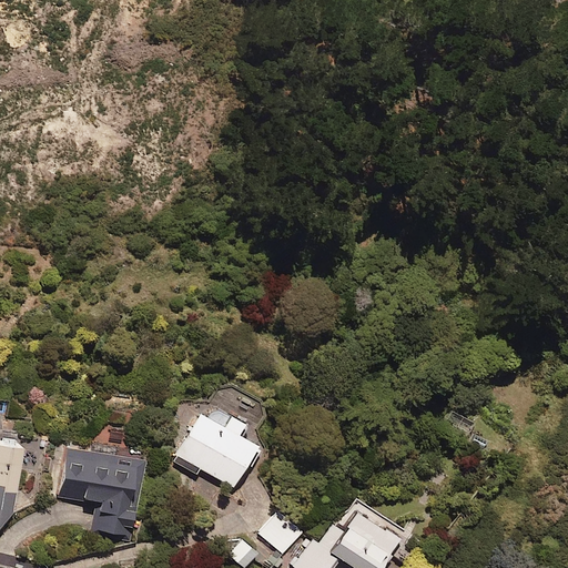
[(195,412),(170,460),(193,474),(196,467),(231,485),(253,443),(235,433),(240,423),(226,415),(221,426),(195,412)]
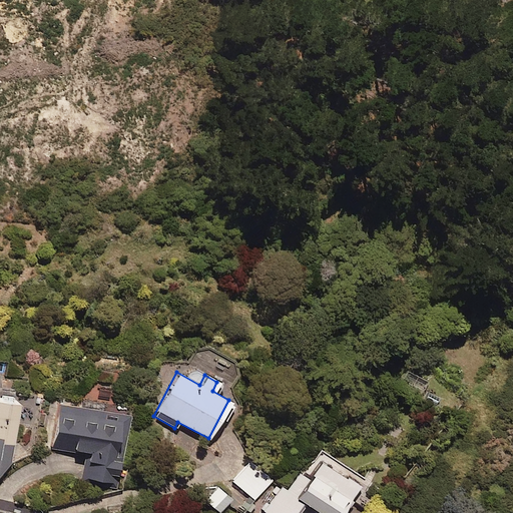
[(10,399),(11,396),(1,395),(1,399),(0,398),(0,471),(9,462),(15,399),(10,399)]
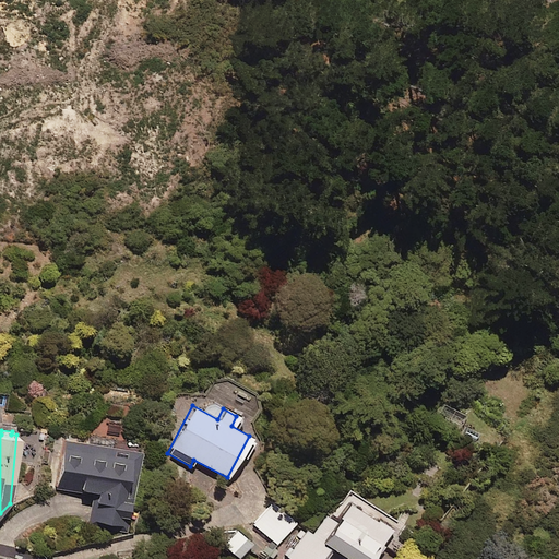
[(119,448),(61,438),(54,485),(94,491),(88,524),(127,531),(140,451),(119,448)]
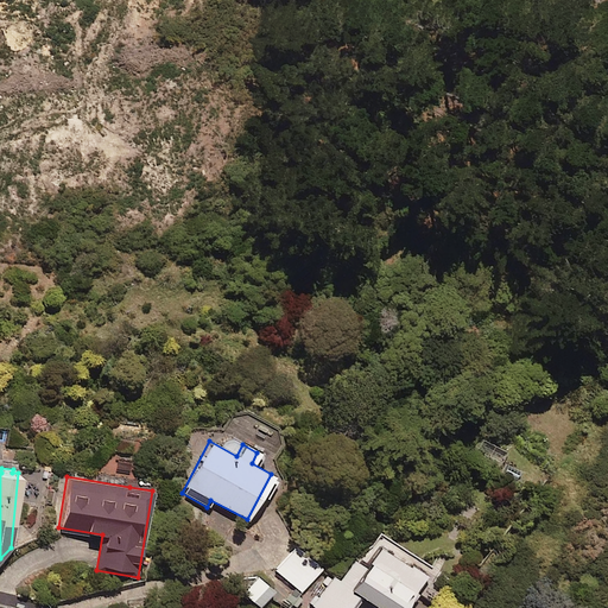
[(362,563),(355,558),(339,582),(330,576),(311,605),(316,607),(352,607),(361,596),(379,607),(403,607),(425,576),(377,543),(362,563)]
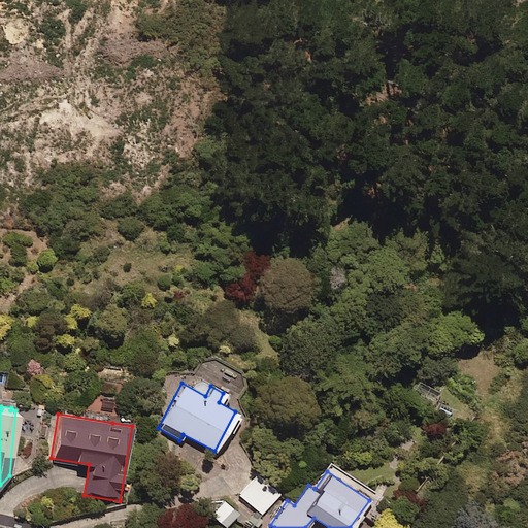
[(279,491),(256,473),(239,495),(262,513),(279,491)]
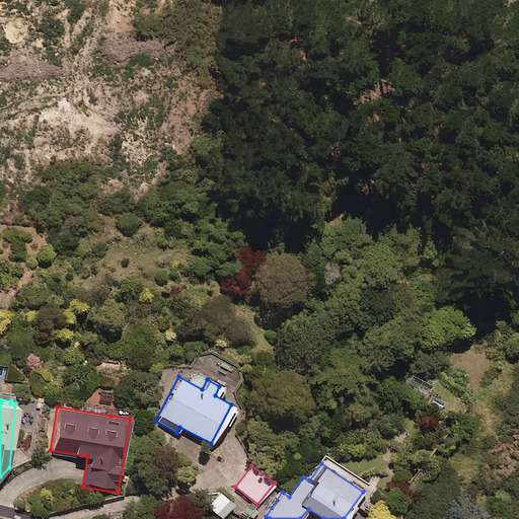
[(233,505),(219,491),(206,504),(221,518),(233,505)]
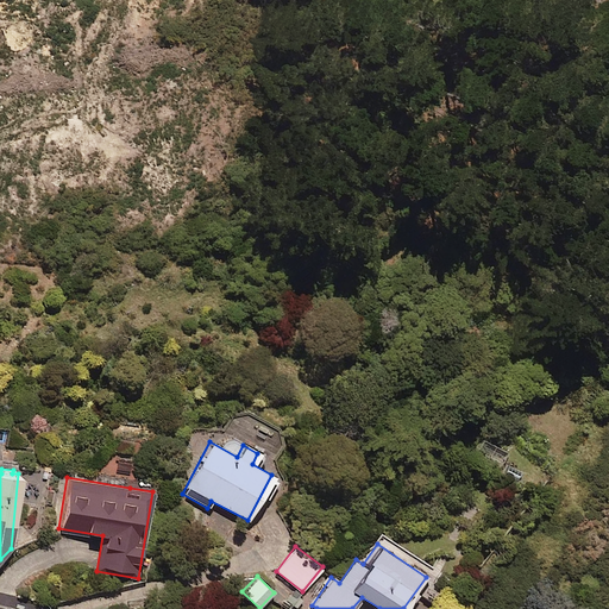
All buildings are outlined.
